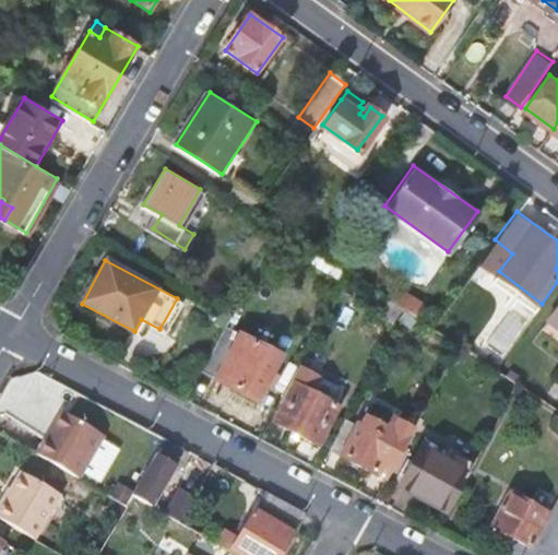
[(406,308),(404,307),(398,318),(413,327),(418,316),(406,308)]
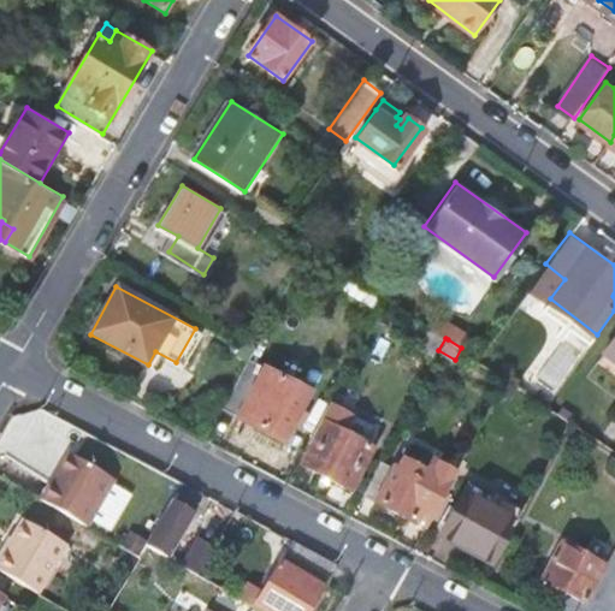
[(264,366),(238,416),(283,439),(308,390),(264,366)]
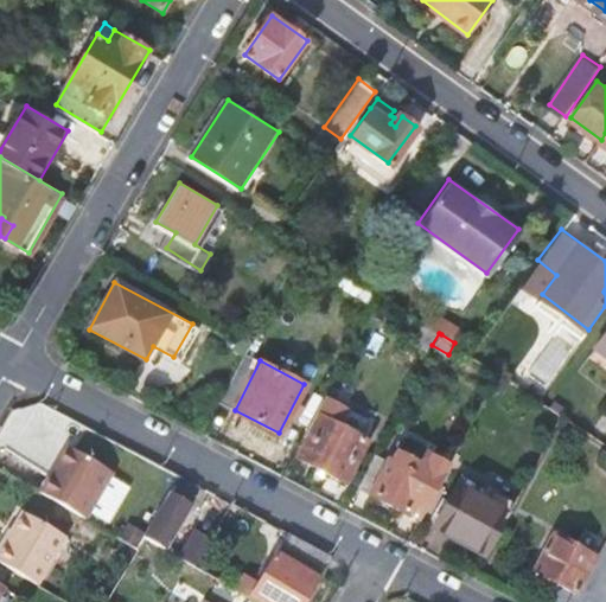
[(327,397),(303,447),(350,473),(377,423),(327,397)]
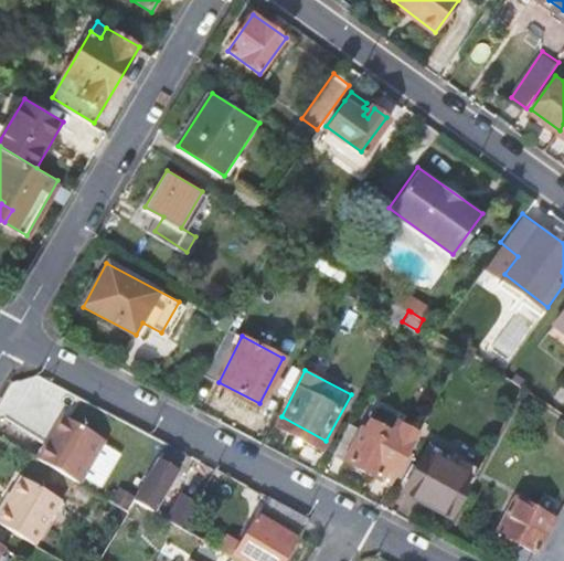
[(364,431),(370,421),(353,412),(348,422),(364,431)]
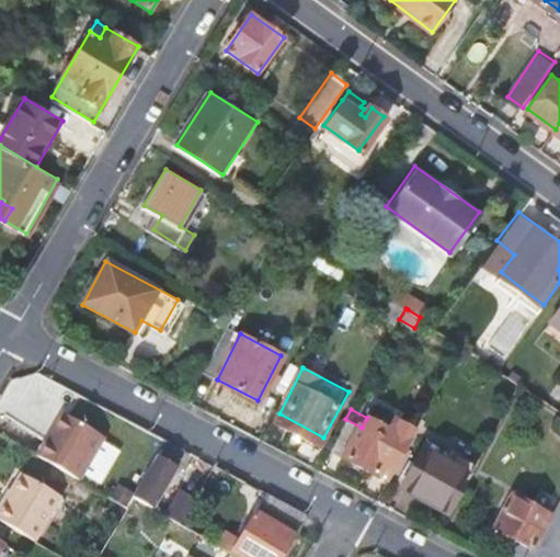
[(49,427),(35,452),(79,478),(104,434),(68,413),(57,431),(49,427)]
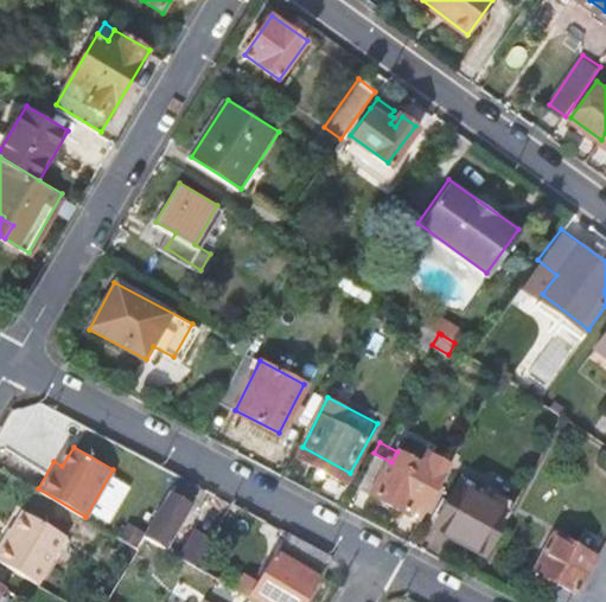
[(356,485),(407,513),(408,511),(420,518),(447,467),(429,456),(426,462),(419,459),(418,462),(397,452),(391,462),(374,453),(356,485)]
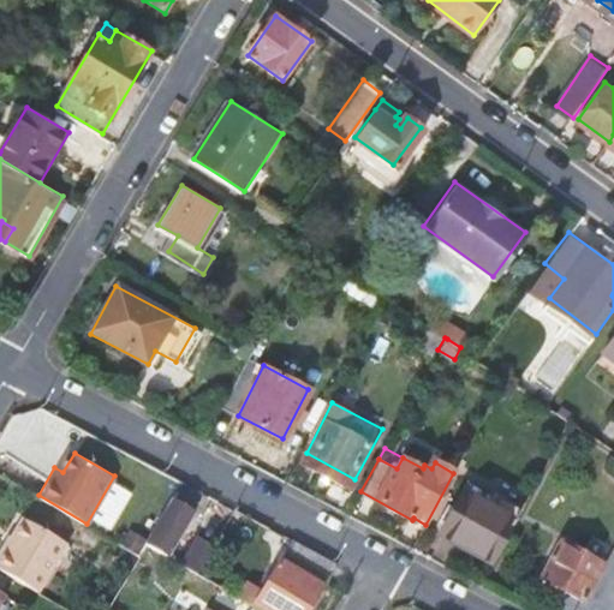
[(431,468),(435,462),(428,459),(424,465),(431,468)]
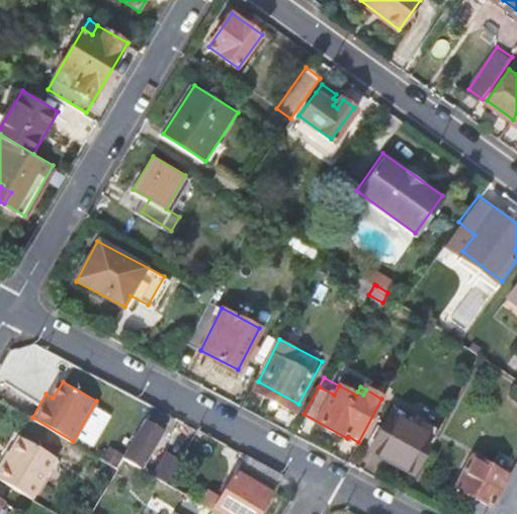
[(394,403),(370,449),(415,473),(439,427),(394,403)]
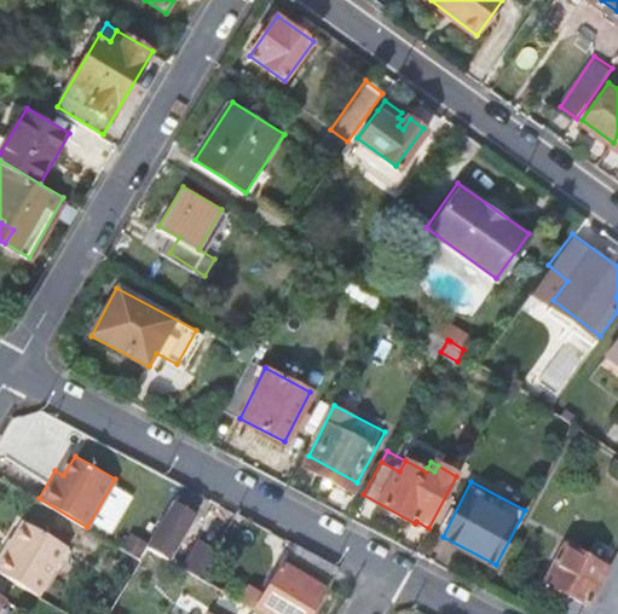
[(206,494),(186,485),(178,498),(197,509),(206,494)]
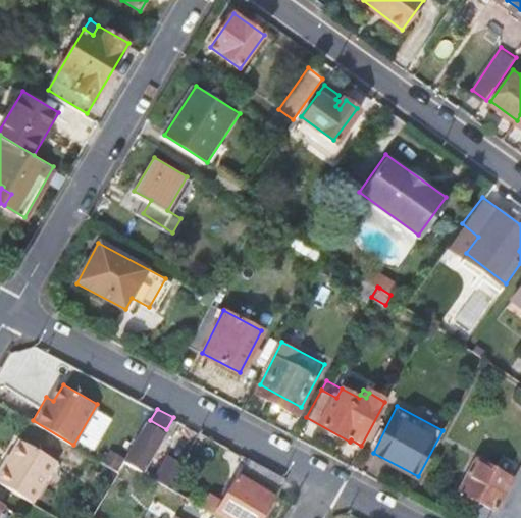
[(148,424),(126,460),(137,466),(143,470),(165,433),(148,424)]
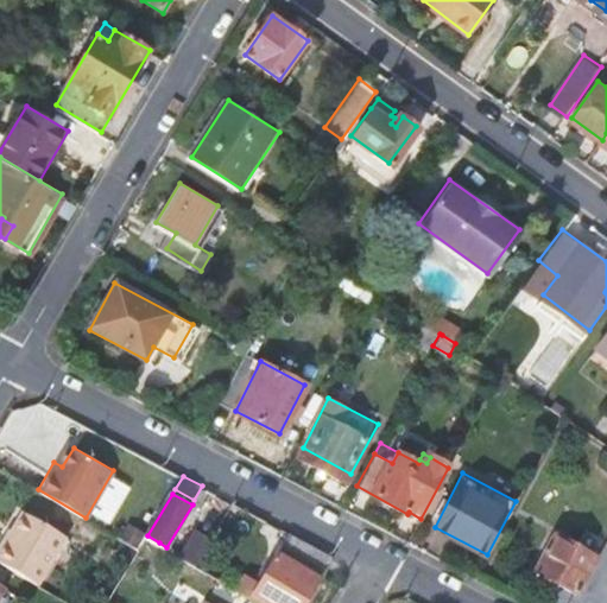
[(0,547),(0,560),(40,584),(68,535),(25,511),(6,541),(4,540),(0,547)]
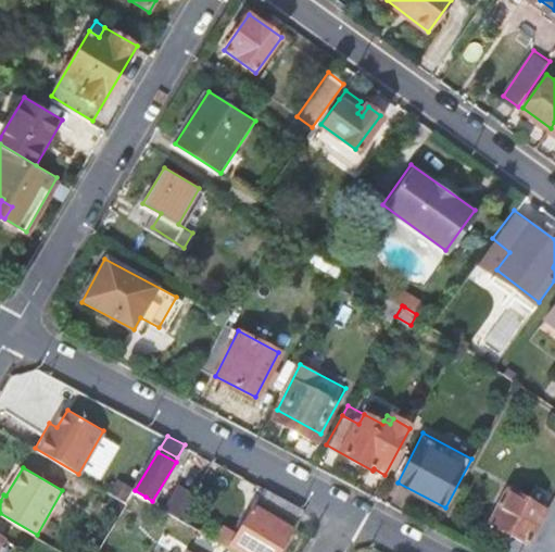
[(490,477),(469,514),(503,532),(504,530),(528,542),(546,507),(490,477)]
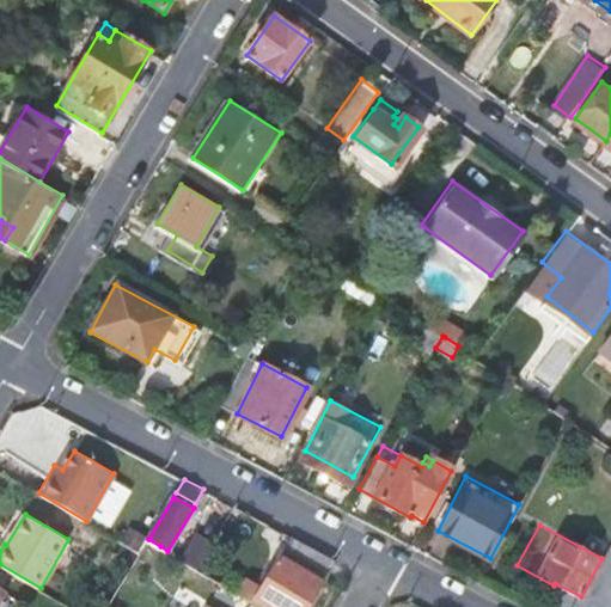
[(214,543),(197,532),(181,558),(199,569),(214,543)]
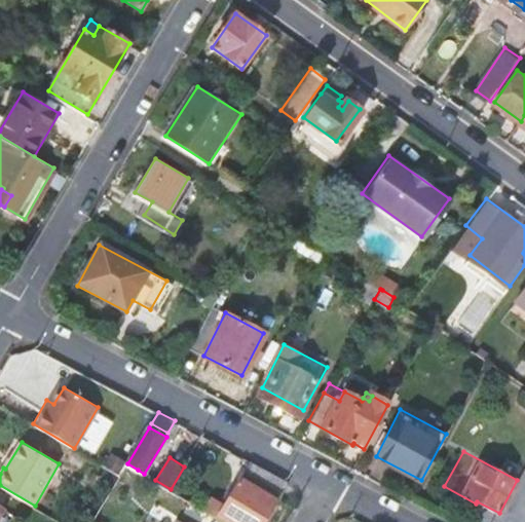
[(251,461),(218,518),(220,519),(225,521),(261,521),(287,480),(251,461)]
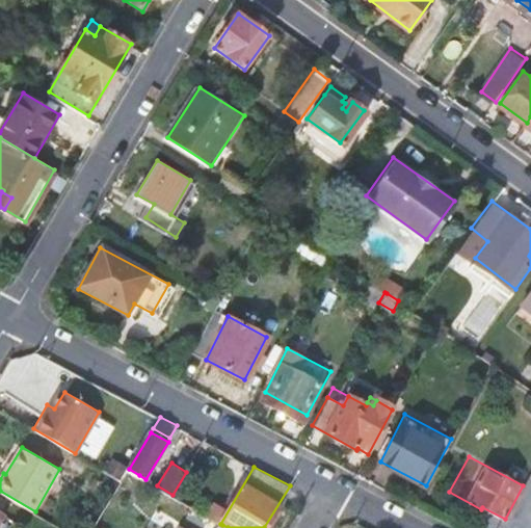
[(123,480),(96,525),(100,527),(111,527),(121,515),(116,512),(139,475),(129,469),(123,480)]
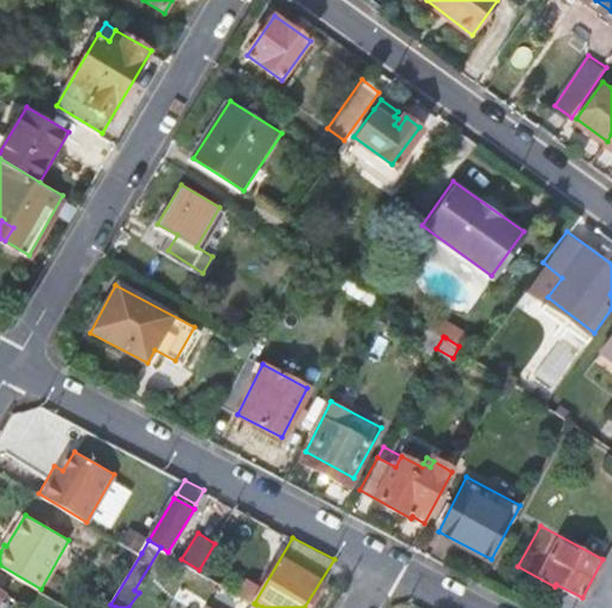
[(208,576),(228,588),(241,595),(248,583),(217,565),(208,576)]
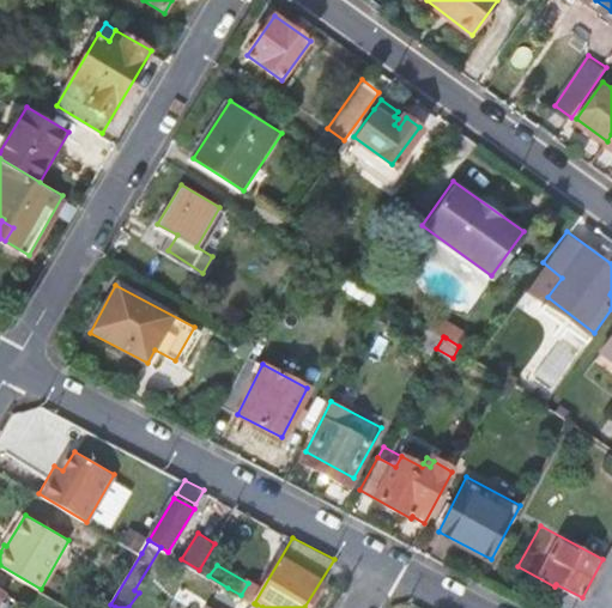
[(222,597),(238,607),(253,607),(256,605),(254,603),(241,595),(228,588),(222,597)]
